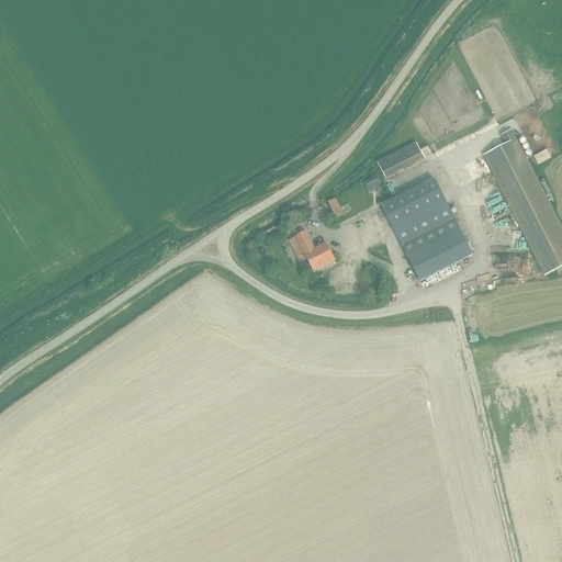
[(506,145),(483,156),(544,277),(561,267),(561,228),(517,139),(516,139),(512,130),(501,135),(506,145)]
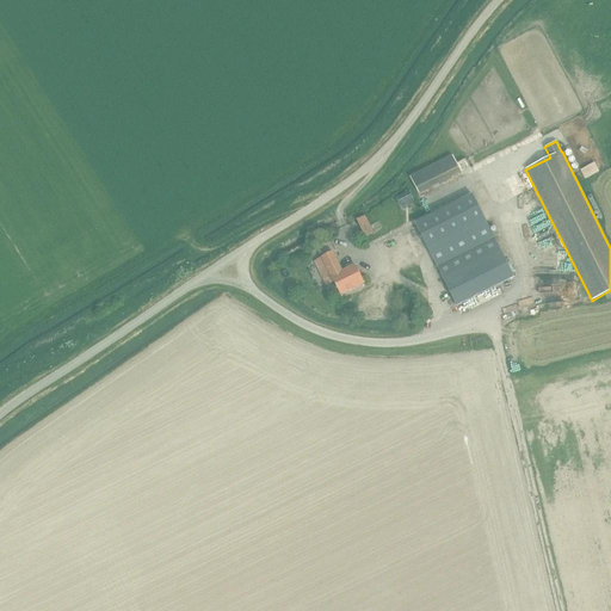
[(419,195),(462,173),(452,156),(409,178),(419,195)]
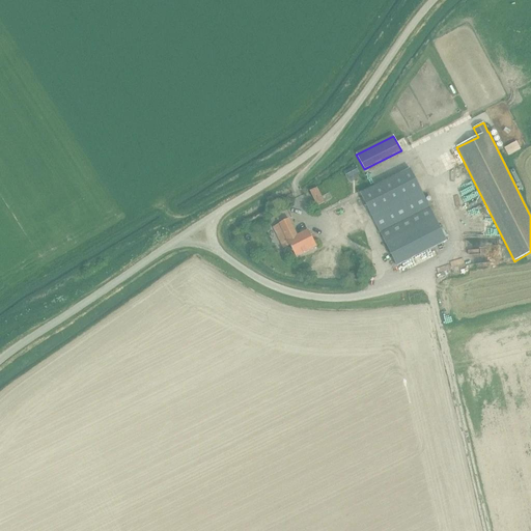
[(446,242),(411,169),(361,194),(380,232),(396,266),(446,242)]
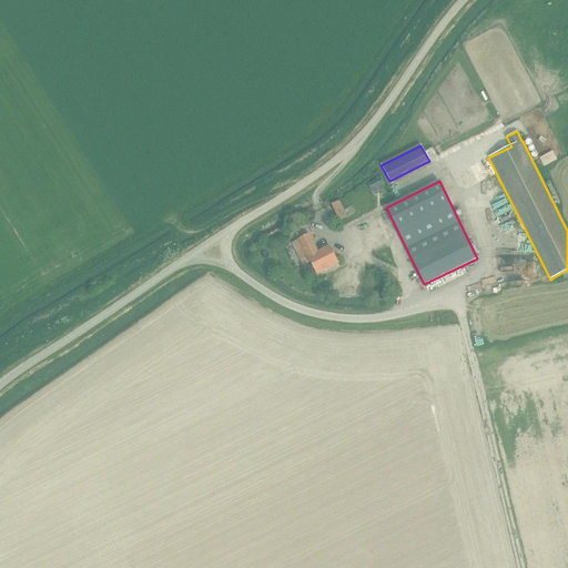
[(495,243),(503,242),(500,229),(493,230),(495,243)]
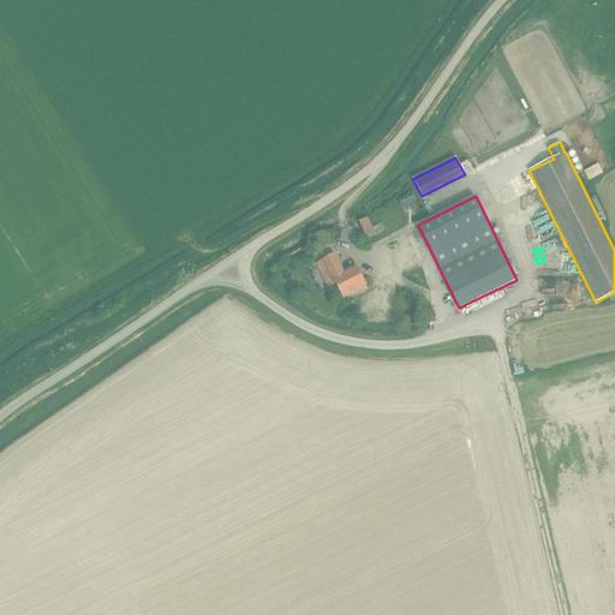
[(344,274),(334,254),(318,262),(322,268),(327,266),(342,298),(368,286),(358,267),(344,274)]
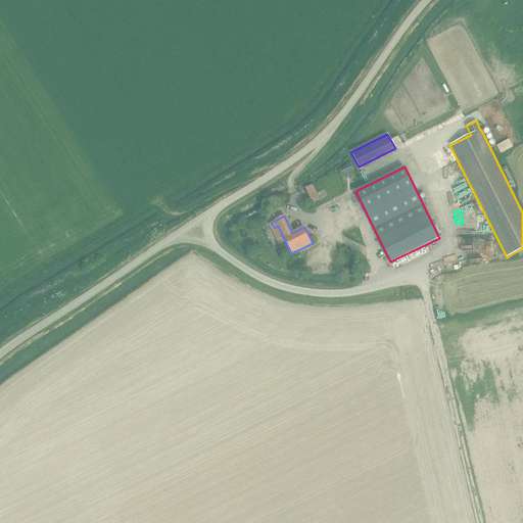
[(471,289),(463,290),(465,302),(473,301),(471,289)]
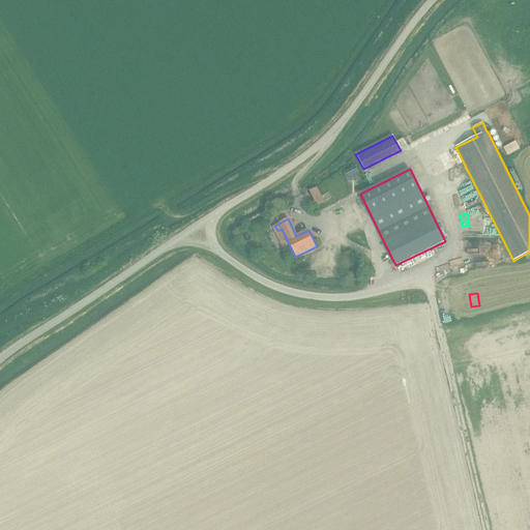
[(448,301),(453,312),(462,308),(457,297),(448,301)]
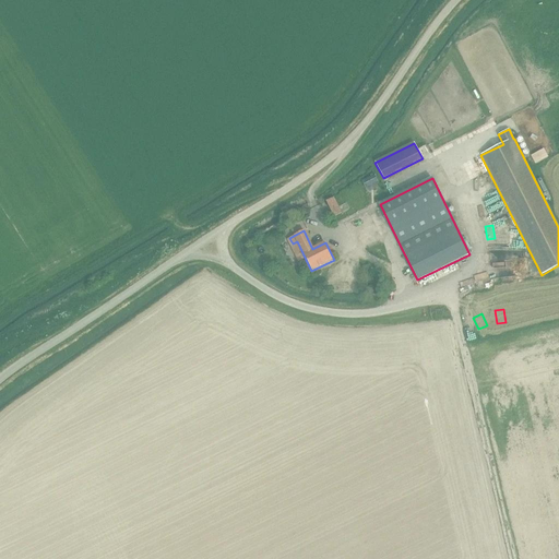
All buildings are outlined.
